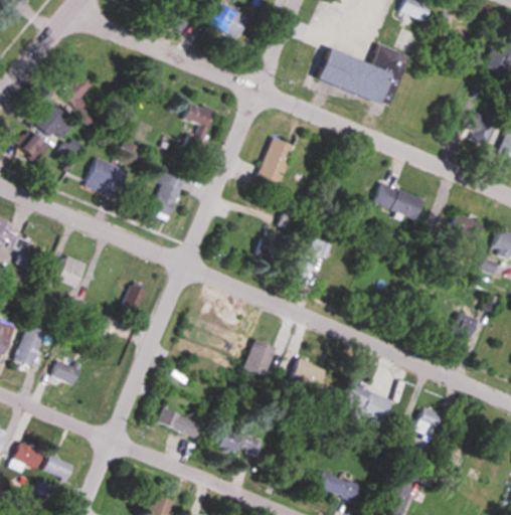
[(144,0),(163,15),(176,0),(175,0),(144,0)]
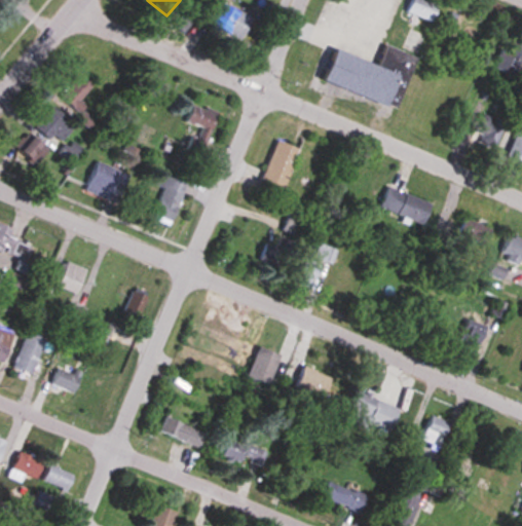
[(413,0),(408,12),(433,25),(442,5),(430,0),(413,0)]
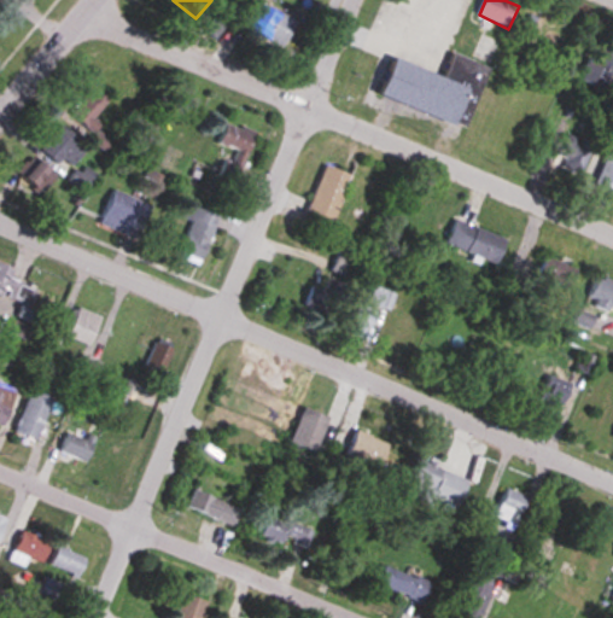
[(298,22),(262,3),(249,28),(285,47),(298,22)]
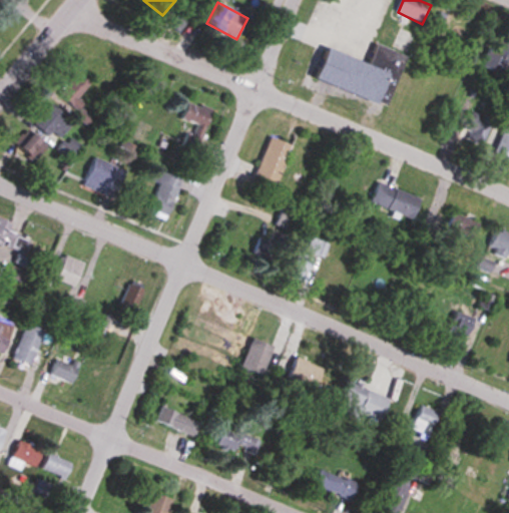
[(506,75),(508,69),(508,42),(494,37),(483,67),(506,75)]
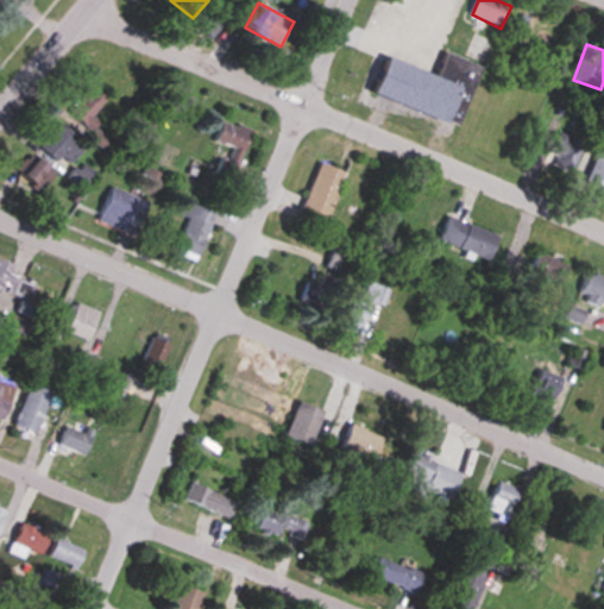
[(371,95),(461,127),(483,66),(446,52),(438,76),(384,58),(371,95)]
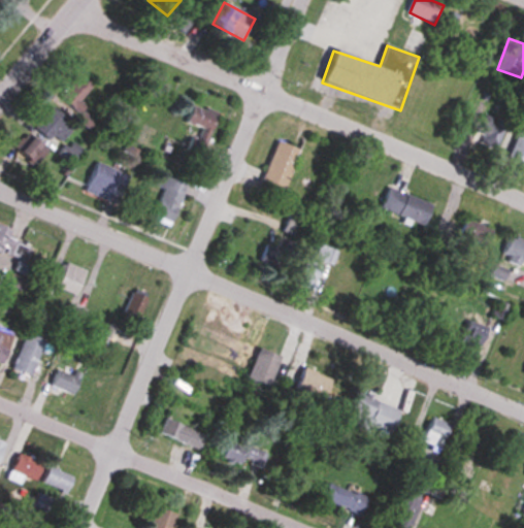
[(86,112),(101,88),(82,75),(66,99),(86,112)]
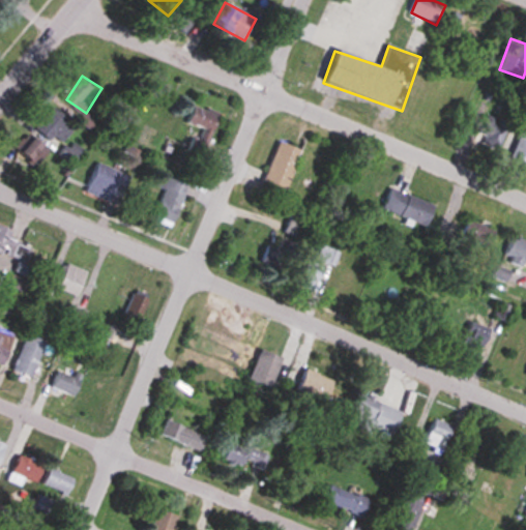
[(221,113),(195,105),(188,123),(205,128),(201,139),(196,137),(191,151),(206,156),(221,113)]
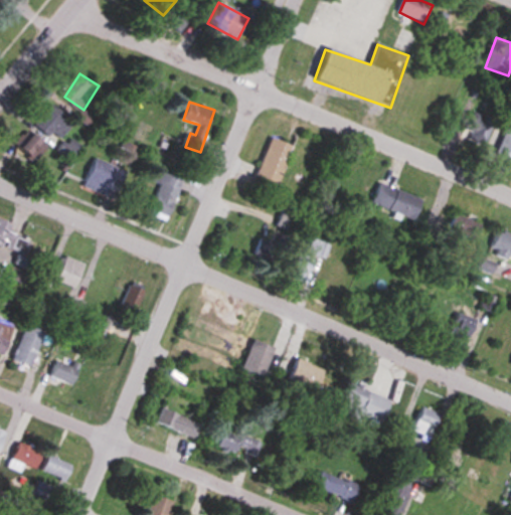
[(38,123),(58,143),(77,125),(57,105),(38,123)]
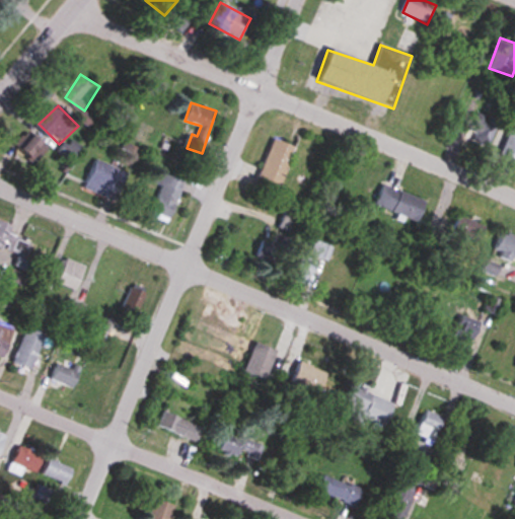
[(491,146),(498,124),(475,116),(468,139),(491,146)]
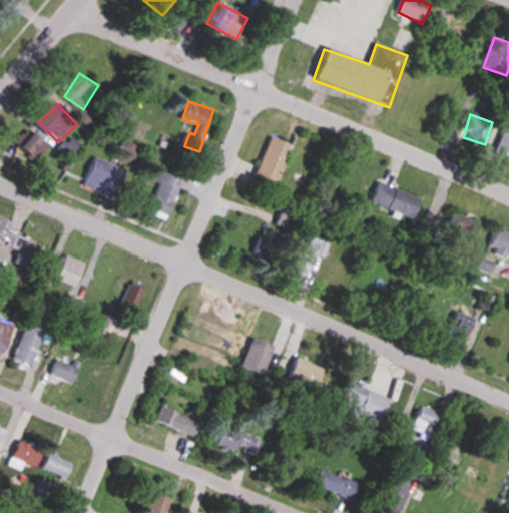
[(508,125),(507,125),(495,152),(508,158),(508,125)]
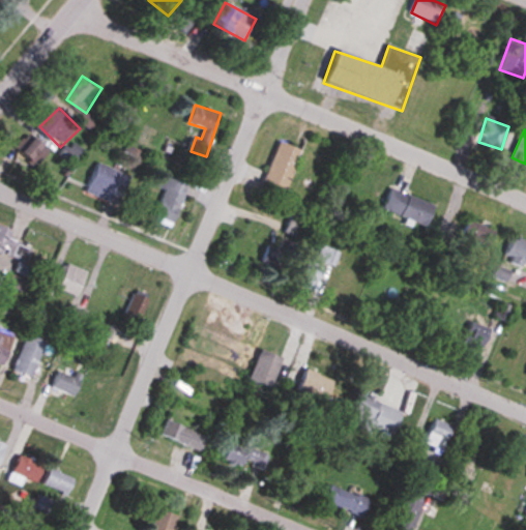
[(25,154),(41,167),(54,151),(38,138),(25,154)]
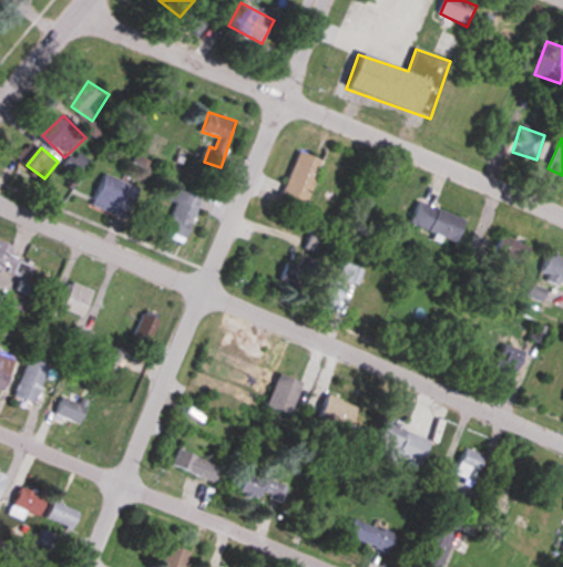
[(325,160),(299,151),(284,195),(309,204),(325,160)]
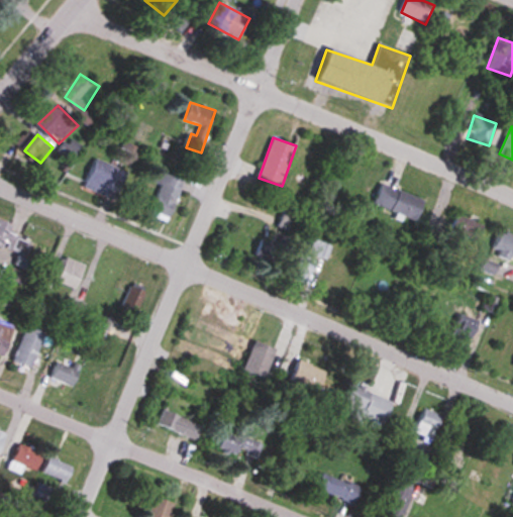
[(63,151),(74,161),(83,150),(71,140),(63,151)]
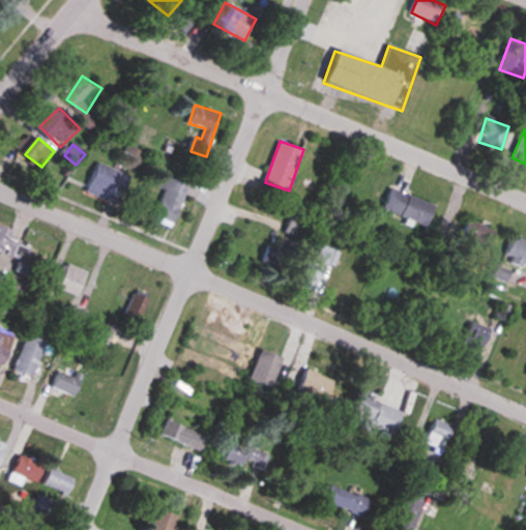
[(122,206),(135,176),(101,163),(90,192),(122,206)]
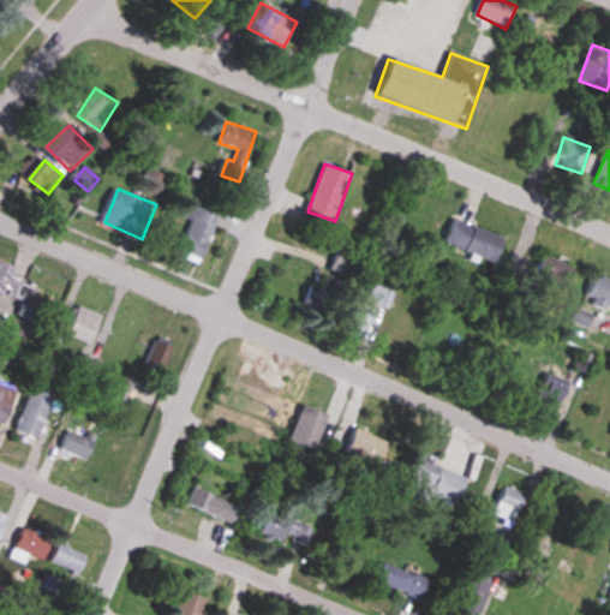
[(180,254),(203,262),(220,214),(196,206),(180,254)]
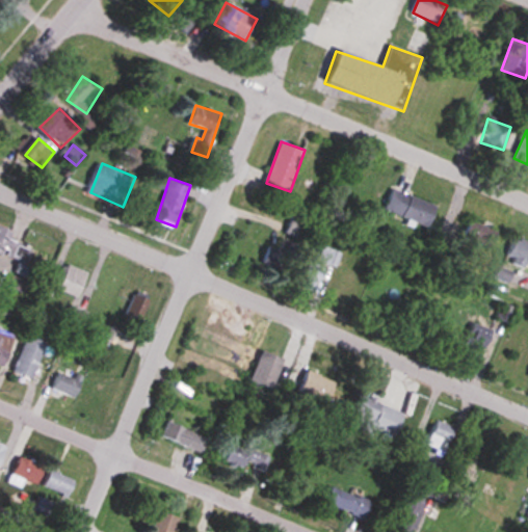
[(385,210),(428,228),(437,206),(393,188),(385,210)]
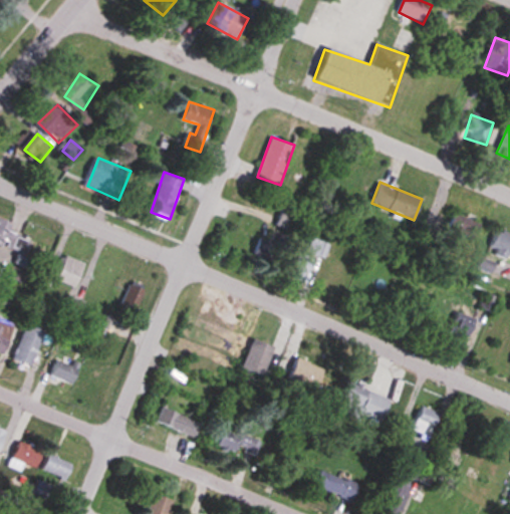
[(301,218),(285,209),(277,224),(293,233),(301,218)]
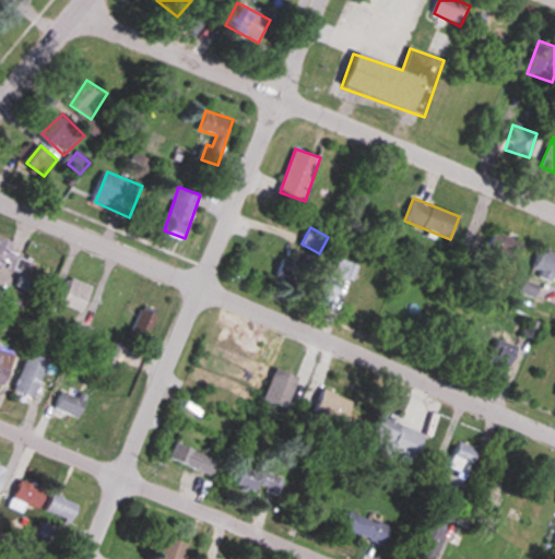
[(526,245),(494,232),(482,261),(495,266),(499,254),(518,262),(526,245)]
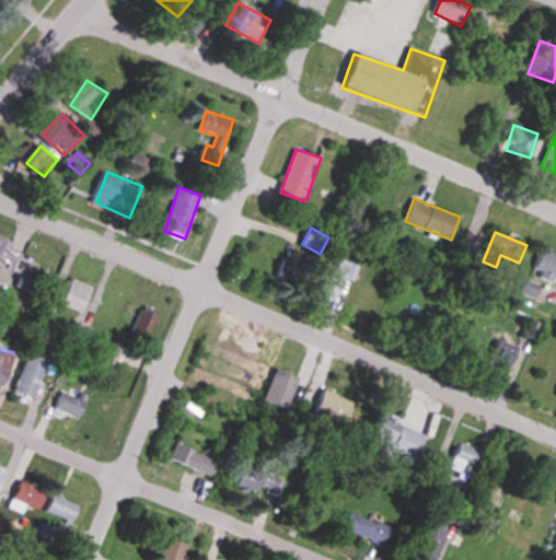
[(20,246),(0,236),(0,266),(31,279),(37,263),(16,253),(20,246)]
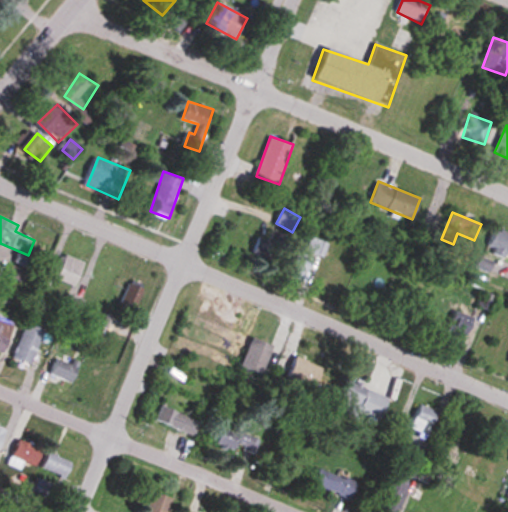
[(273,266),(291,242),(269,227),(252,251),(273,266)]
